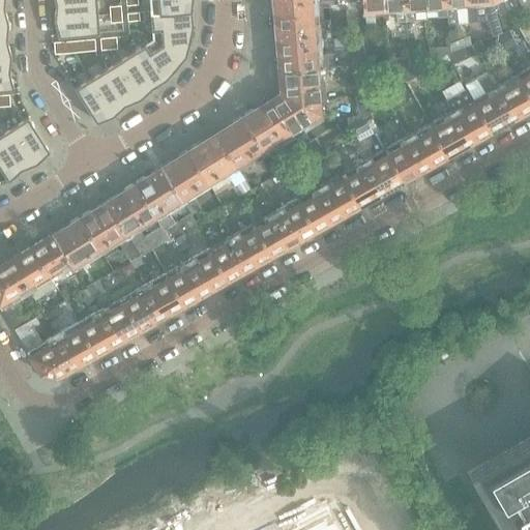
[(81,0),(55,2),(54,19),(98,15),(96,0),(81,0)]
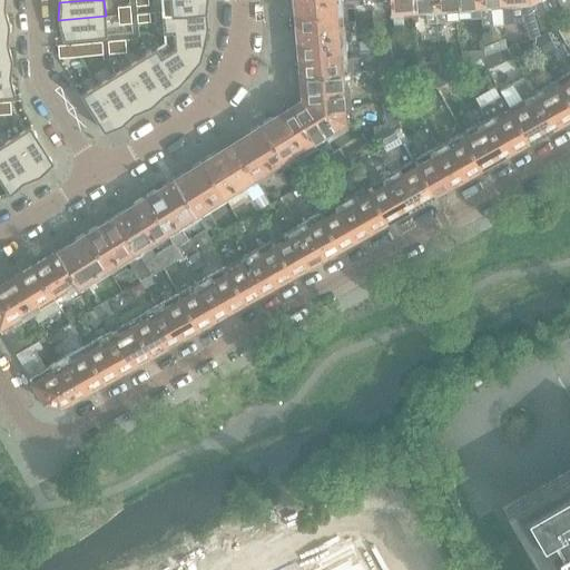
[(160,0),(161,12),(206,9),(206,8),(206,0),(160,0)]
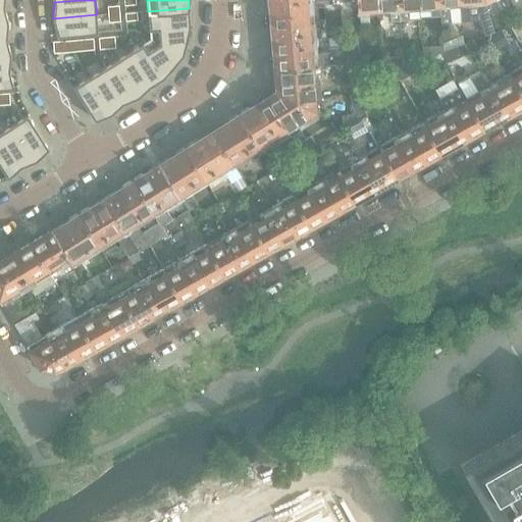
[(316,42),(313,3),(316,2),(340,0),(342,0),(342,1),(355,0),(354,0),(266,0),(267,6),(269,7),(268,8),(269,8),(270,17),(270,24),(272,27),(273,37),(284,36),(285,40),(297,39),(297,44),(316,42)]
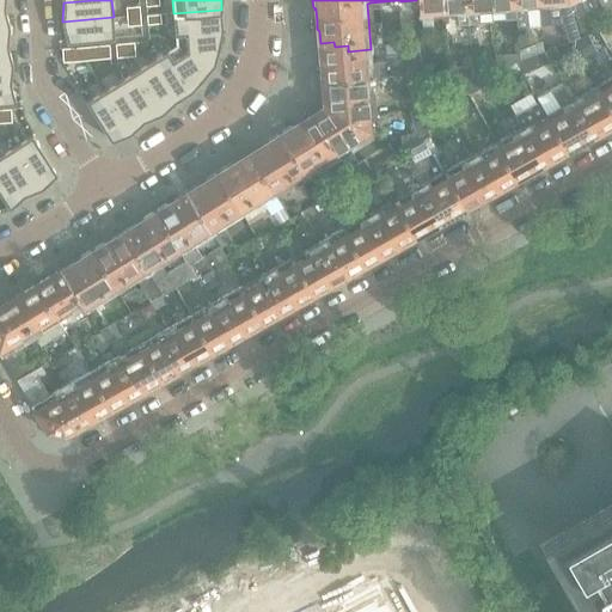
[(430,25),(429,13),(444,12),(442,0),(415,0),(416,0),(417,13),(420,43),(422,46),(427,44),(426,26),(430,25)]
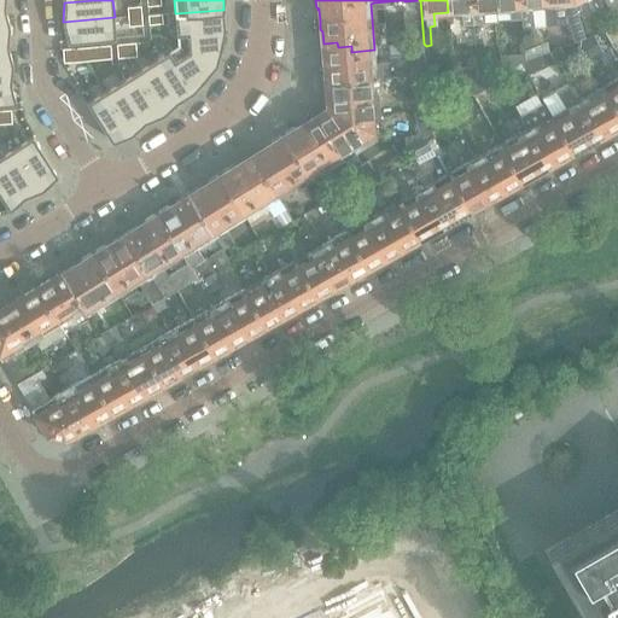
[(472,25),(470,0),(447,0),(448,12),(461,11),(462,27),(472,25)]
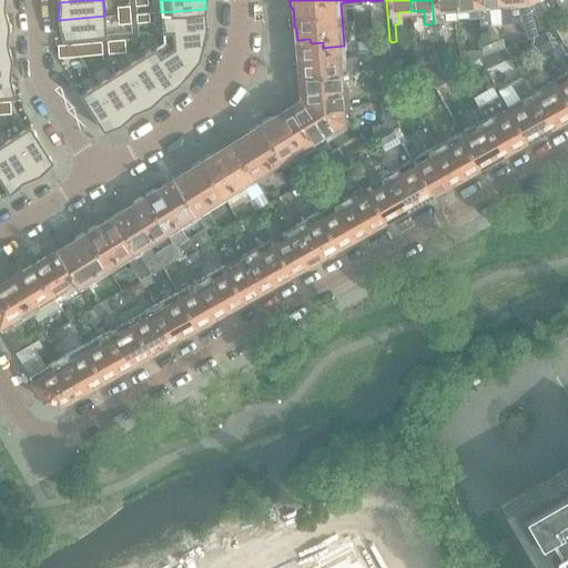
[(455,22),(453,0),(432,0),(434,23),(455,22)]
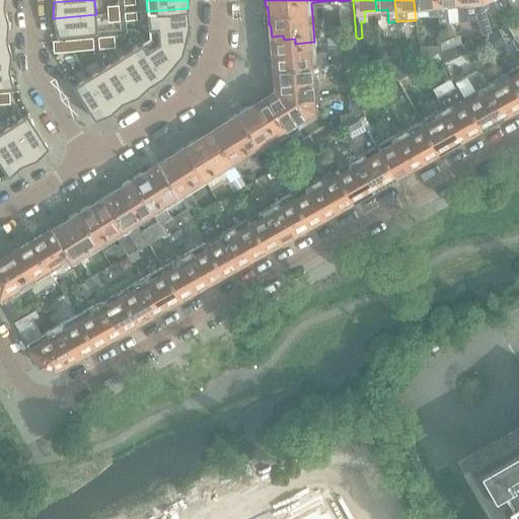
[(435,25),(433,0),(414,0),(416,20),(418,19),(417,7),(428,6),(430,25),(435,25)]
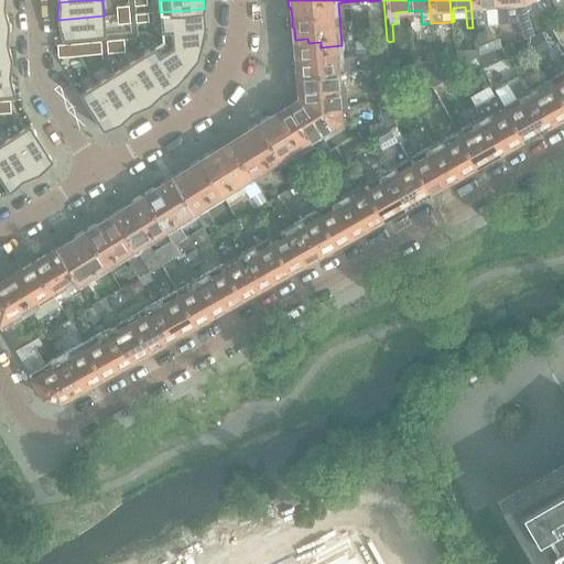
[(494,24),(491,0),(470,0),(473,28),(494,24)]
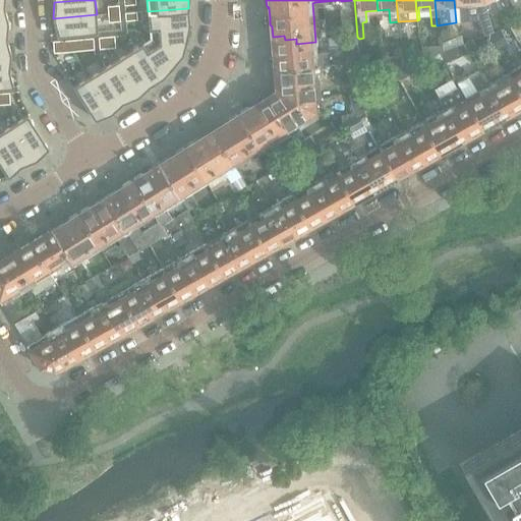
[(486,13),(482,0),(454,0),(456,22),(460,22),(458,4),(474,2),(477,19),(483,37),(493,34),(487,18),(486,13)]
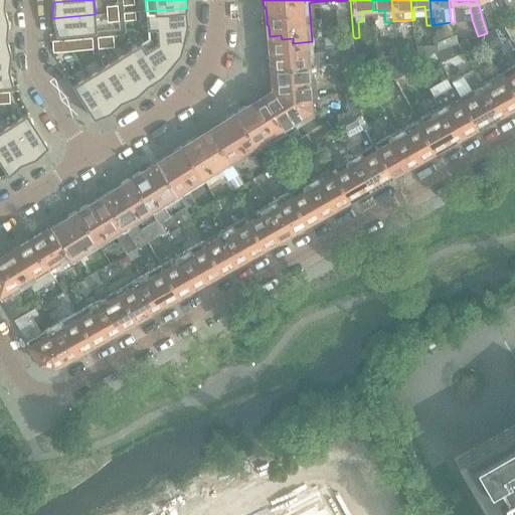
[(514,0),(503,0),(514,21),(514,20),(514,0)]
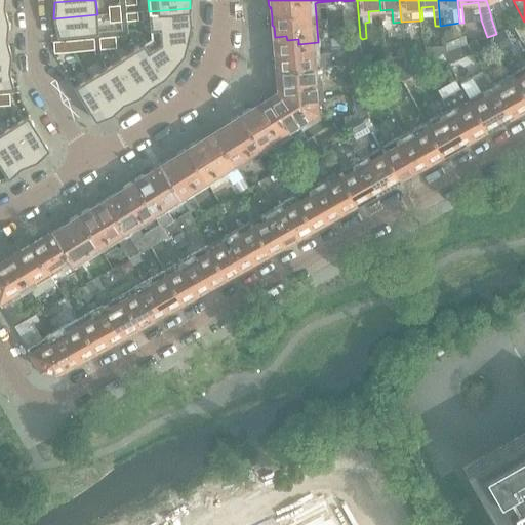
[(120,5),(108,6),(108,14),(120,13),(120,5)]
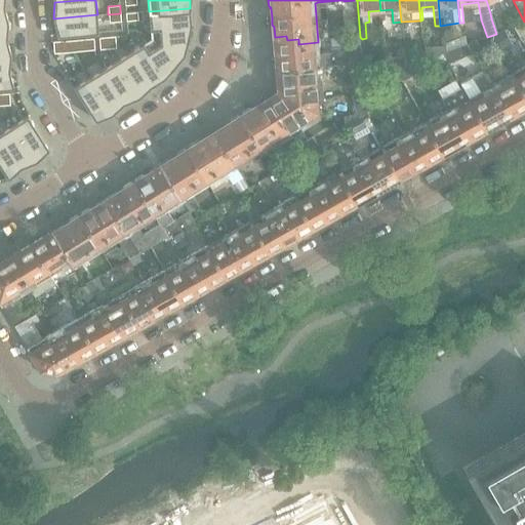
[(4,6),(0,6),(0,23),(8,22),(4,6)]
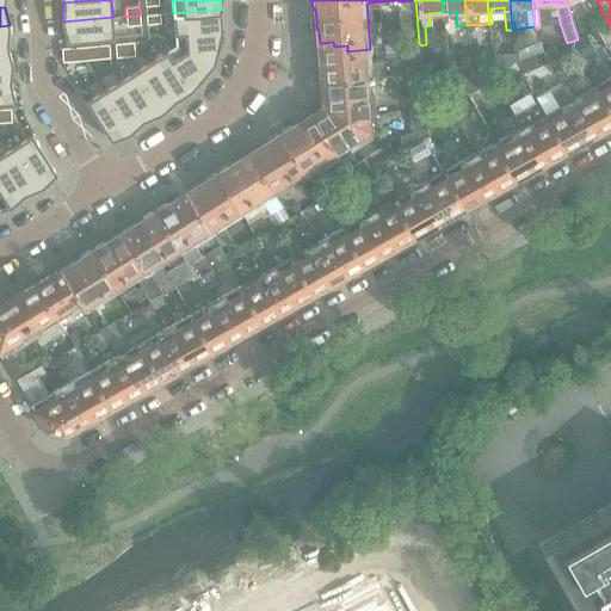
[(221,10),(173,13),(176,43),(215,63),(222,29),(221,10)]
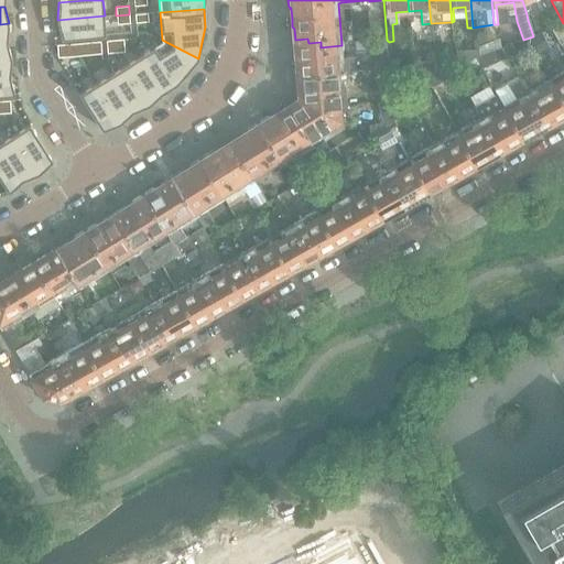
[(148,13),(134,14),(136,23),(149,22),(148,13)]
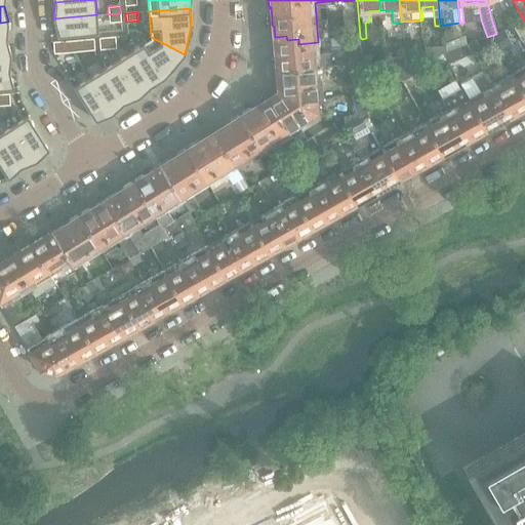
[(120,13),(108,14),(109,22),(121,21),(120,13)]
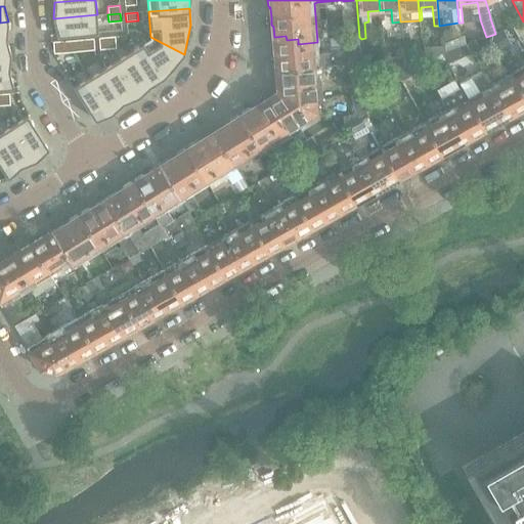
[(97,14),(53,18),(57,34),(57,35),(98,32),(97,14)]
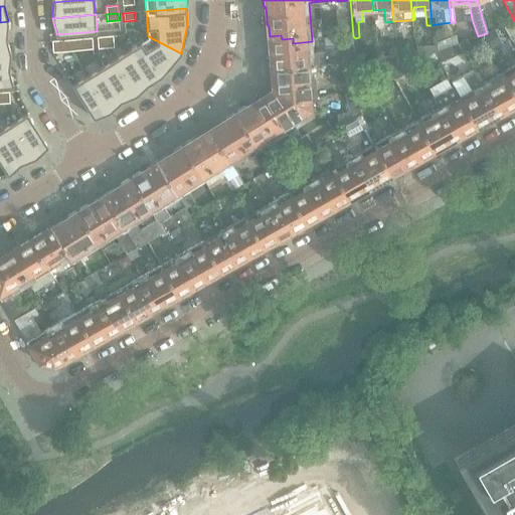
[(514,37),(514,20),(514,21),(514,20),(514,22),(503,27),(511,40),(514,37)]
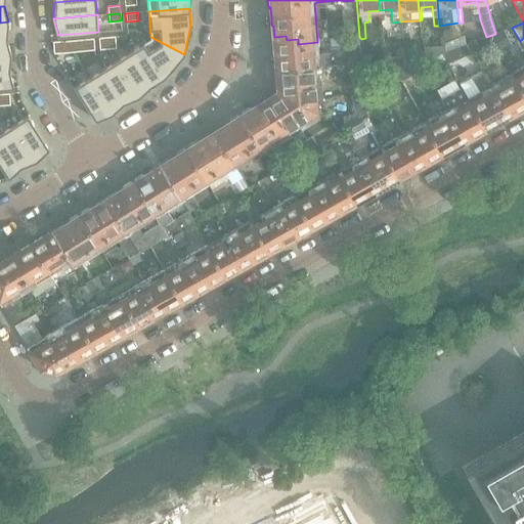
[(8,22),(0,23),(0,38),(7,38),(8,22)]
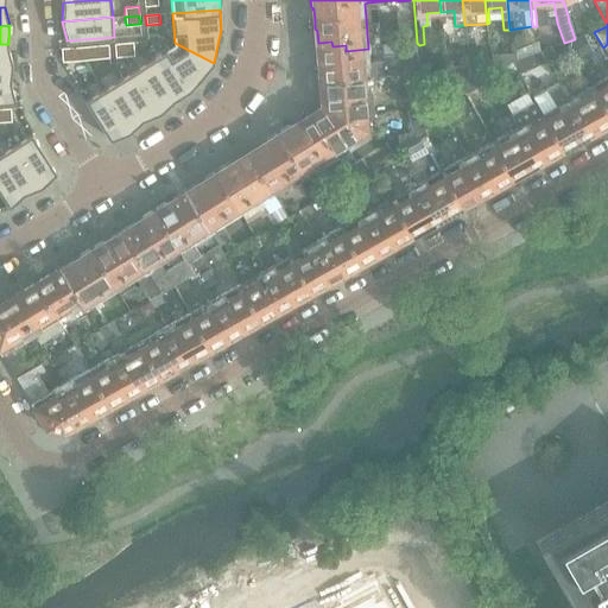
[(589,49),(583,38),(570,46),(576,56),(589,49)]
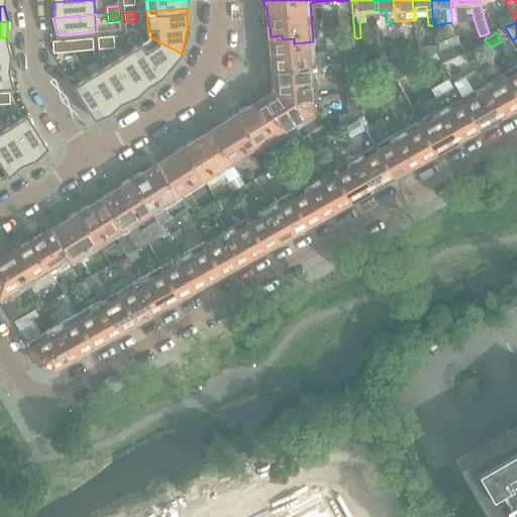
[(113,34),(105,35),(106,47),(114,47),(113,34)]
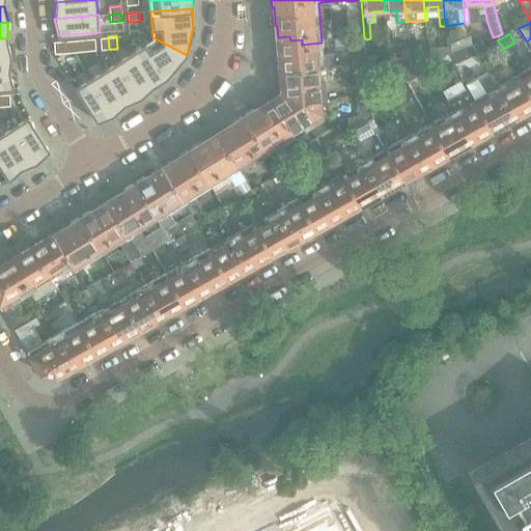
[(108,36),(100,37),(101,50),(109,49),(108,36)]
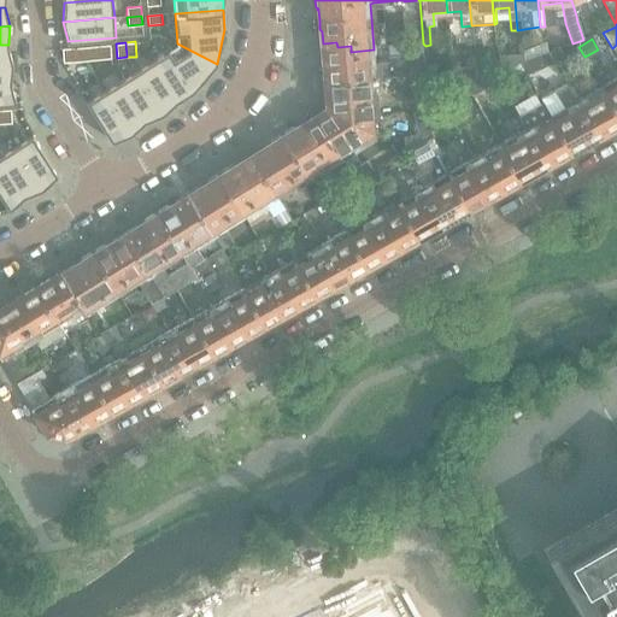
[(375,63),(374,50),(351,52),(351,46),(338,47),(336,42),(323,43),(325,66),(323,70),(324,78),(327,81),(325,82),(391,77),(389,63),(375,63)]
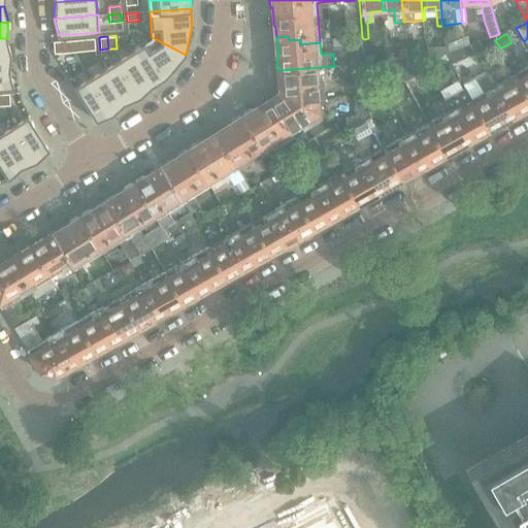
[(94,37),(87,38),(88,51),(95,50),(94,37)]
